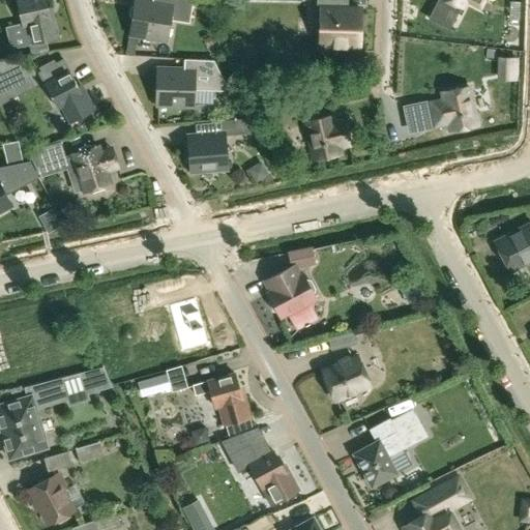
[(31,43),(57,37),(53,17),(50,18),(45,0),(17,0),(23,25),(27,24),(31,43)]
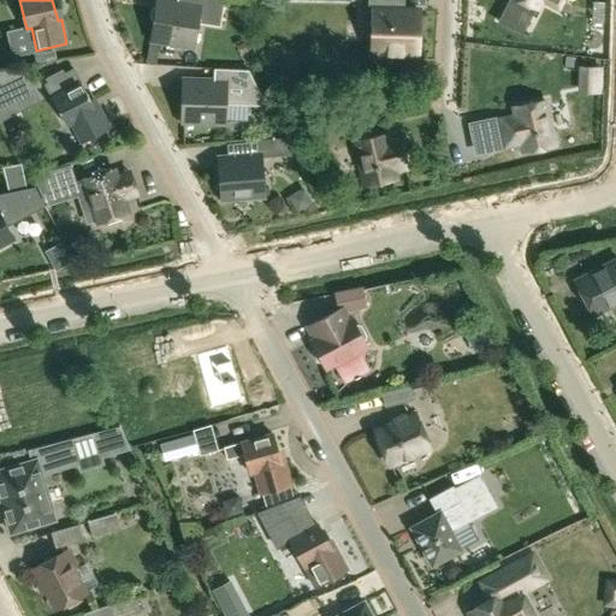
[(397,9),(397,0),(367,0),(367,10),(373,10),(372,23),(367,27),(367,36),(372,41),(372,55),(418,57),(419,10),(397,9)]
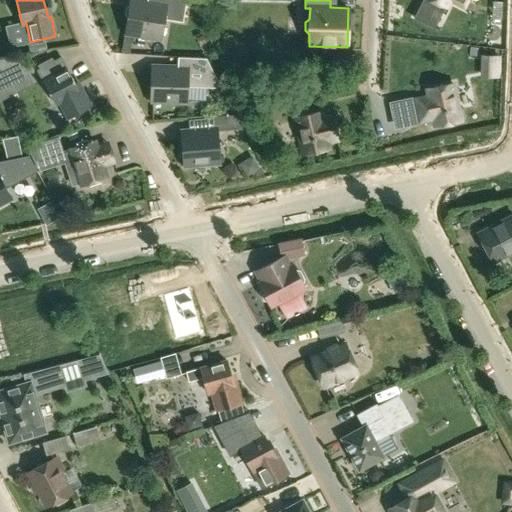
[(422,0),(413,19),(433,29),(444,7),(446,8),(449,2),(449,0),(422,0)]
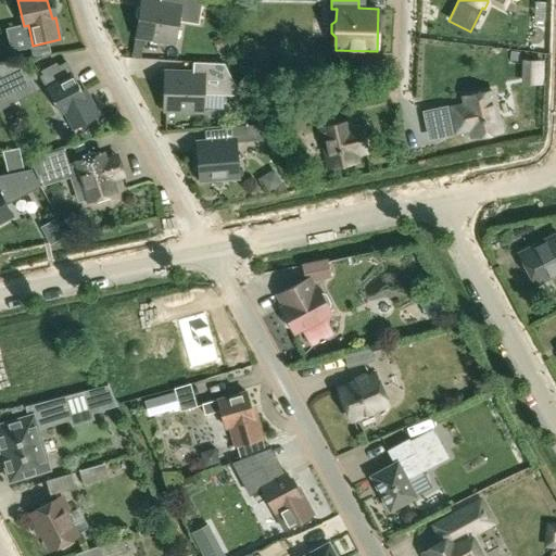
[(136,34),(175,40),(180,8),(141,1),(140,7),(137,9),(136,16),(138,20),(136,34)]
